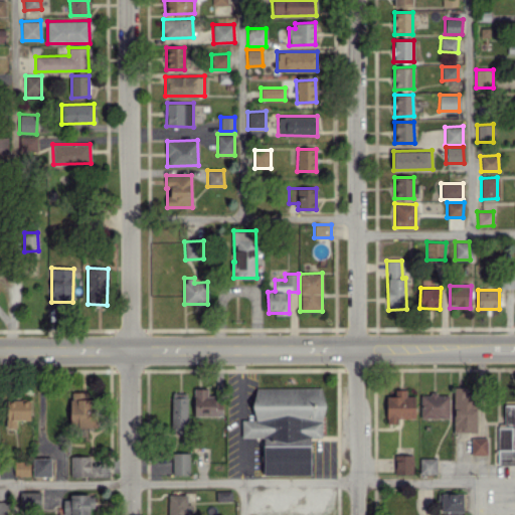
[(310,475),(310,437),(323,437),(323,387),(254,387),(254,419),(241,419),(241,438),(264,438),(264,475),(310,475)]
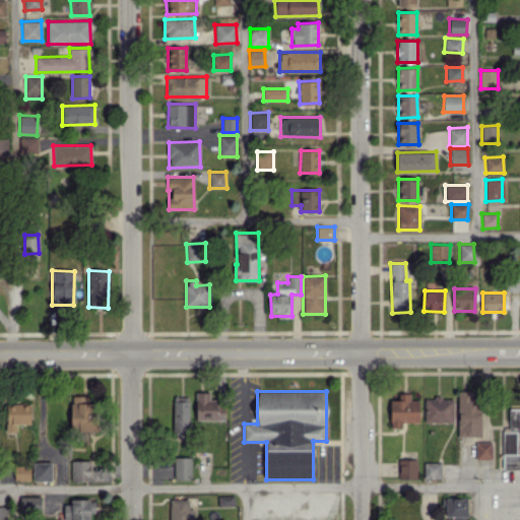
[(481,436),(480,396),(472,397),(471,391),(457,391),(458,437),(481,436)]
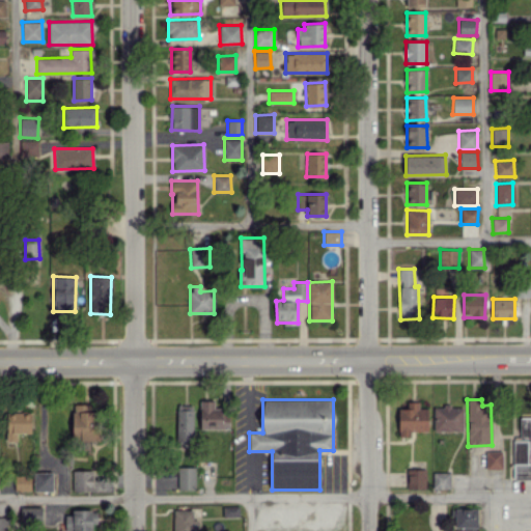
[(229,428),(229,408),(214,409),(214,400),(199,400),(200,428),(229,428)]
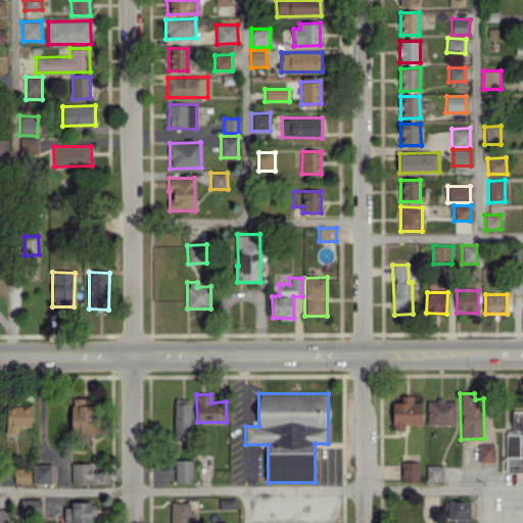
[(392,402),(392,429),(405,429),(405,425),(421,425),(421,401),(413,401),(412,395),(400,395),(400,401),(392,402)]
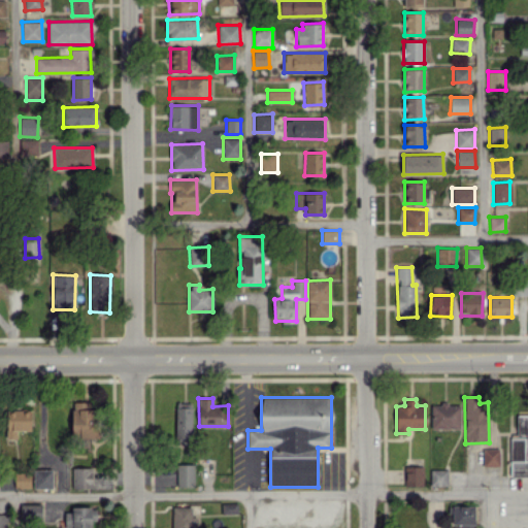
[(90,401),(72,402),(72,438),(99,437),(98,408),(90,408),(90,401)]
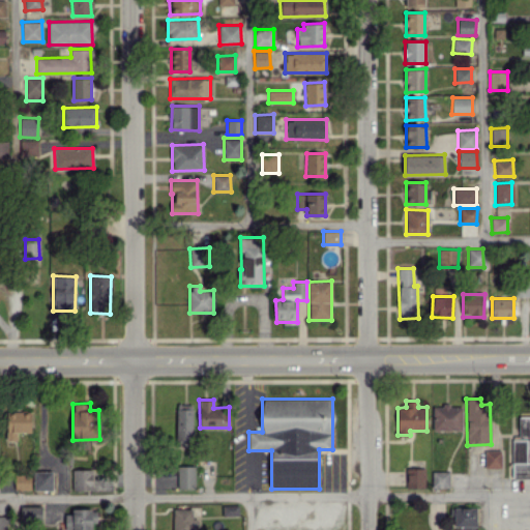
[(193,404),(176,404),(177,446),(194,446),(193,404)]
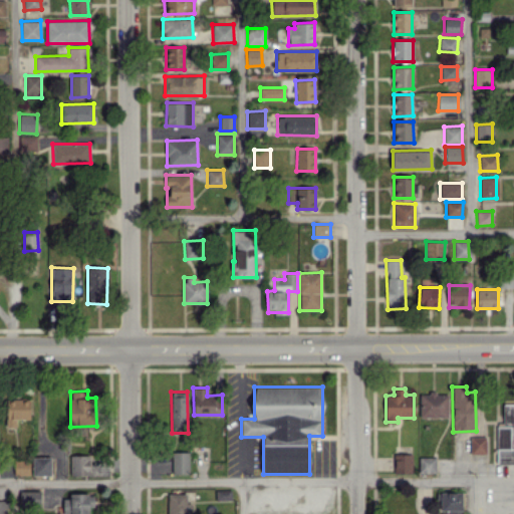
[(448,417),(448,394),(420,394),(420,418),(448,417)]
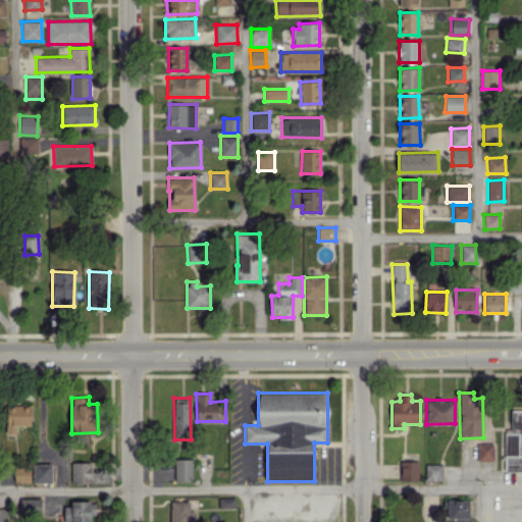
[(31,426),(31,406),(7,406),(7,434),(16,434),(16,425),(31,426)]
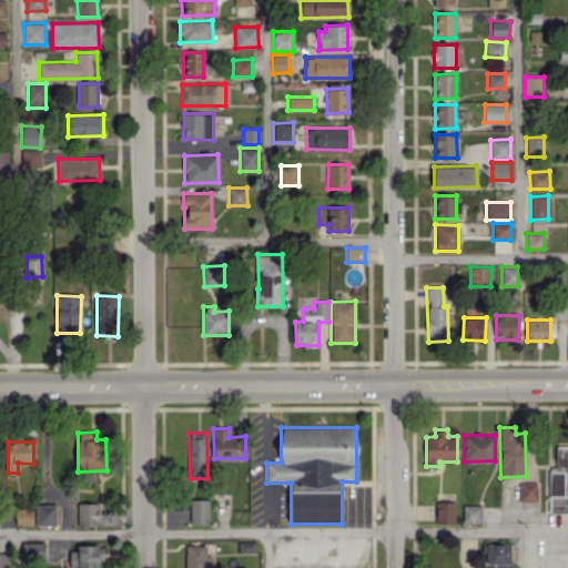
[(567,446),(556,446),(556,469),(548,469),(549,513),(567,513),(567,446)]
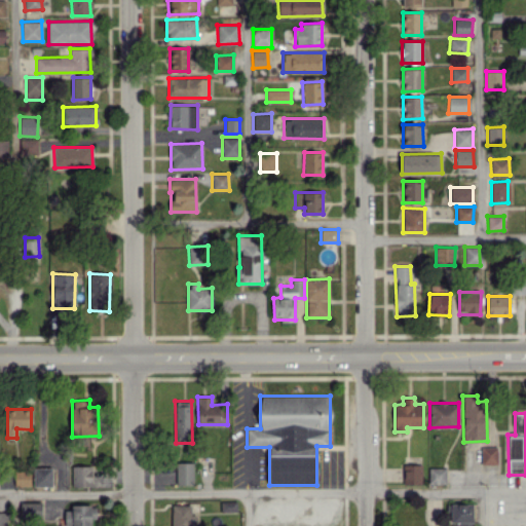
[(497,447),(481,447),(481,464),(497,464),(497,447)]
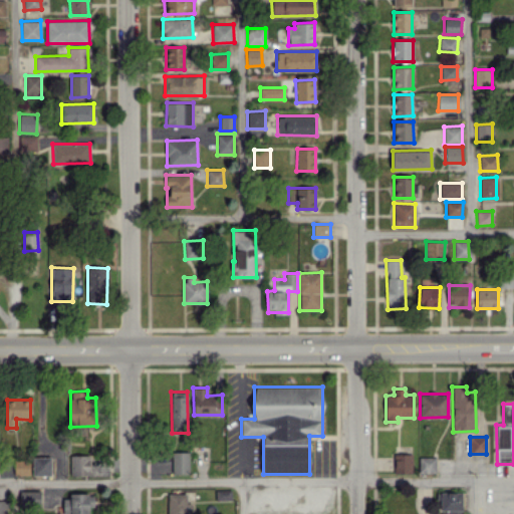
[(189,452),(172,452),(172,474),(190,474),(189,452)]
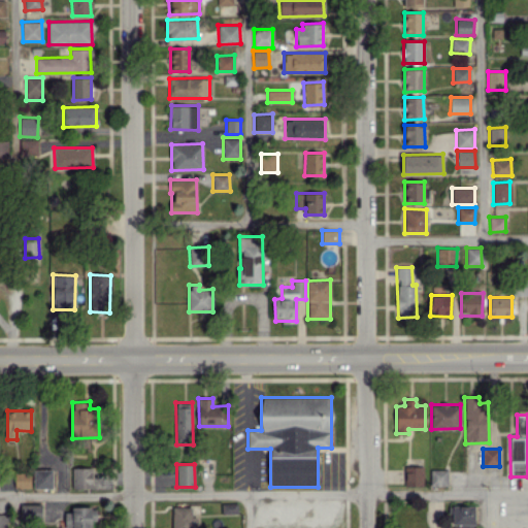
[(423,466),(404,466),(404,487),(424,486),(423,466)]
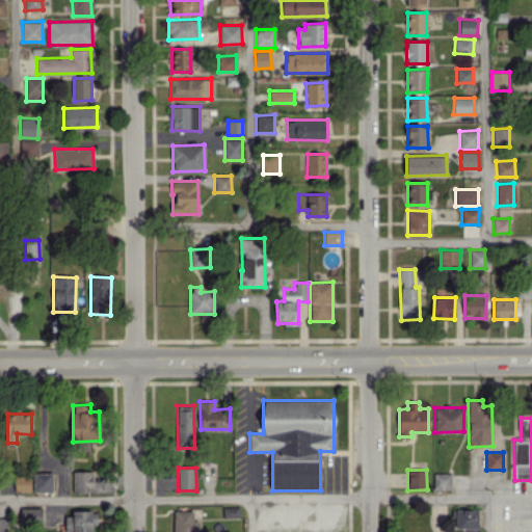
[(73,493),(94,491),(94,471),(73,471),(73,493)]
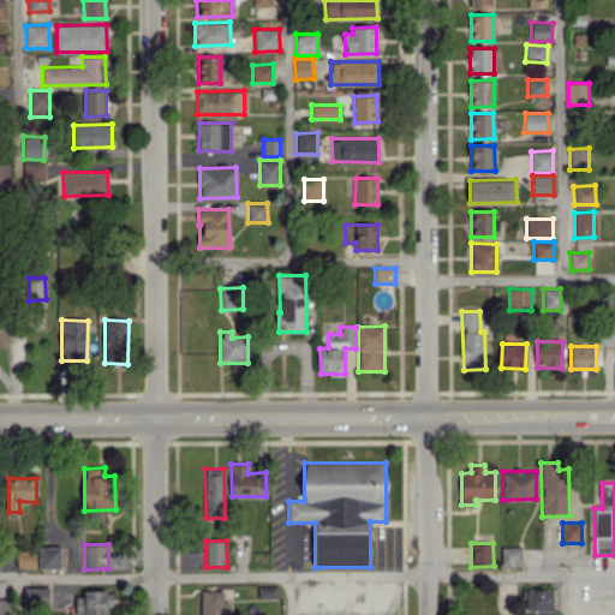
[(60,547),(39,547),(40,568),(61,568),(60,547)]
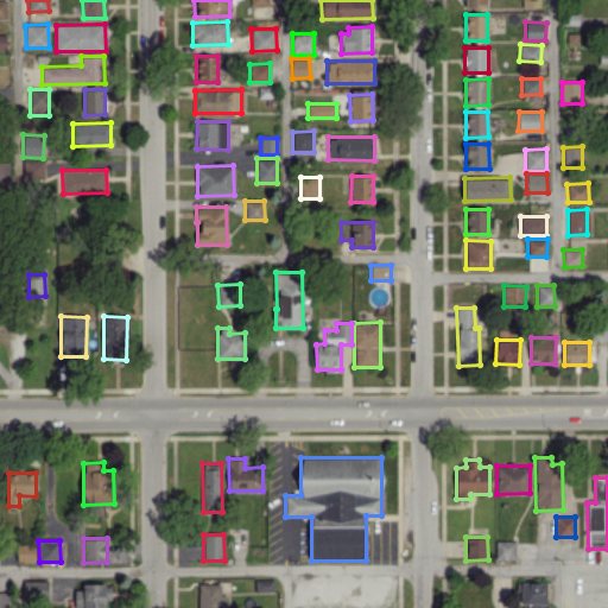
[(515,559),(515,540),(495,540),(495,559),(515,559)]
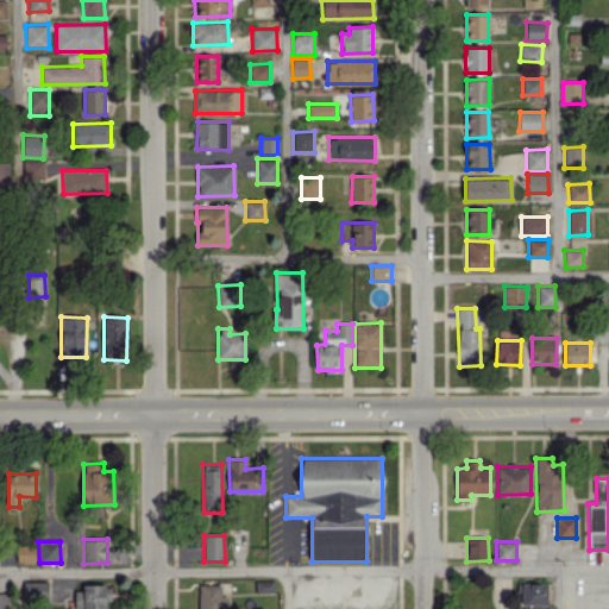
[(17,563),(36,562),(36,545),(17,546),(17,563)]
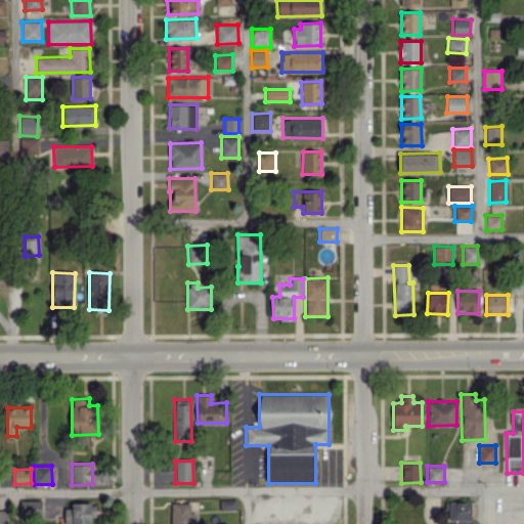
[(0,485),(13,484),(13,470),(0,470),(0,485)]
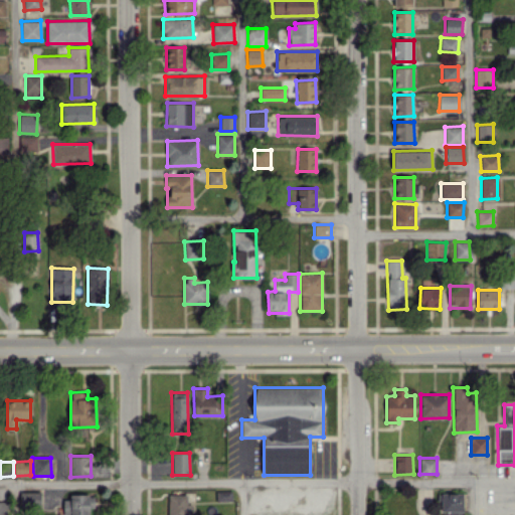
[(231,490),(215,491),(216,502),(231,501),(231,490)]
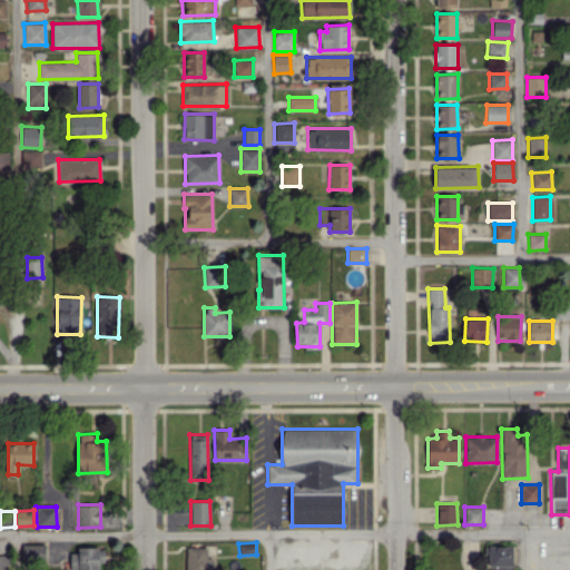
[(23,562),(43,561),(42,544),(22,544),(23,562)]
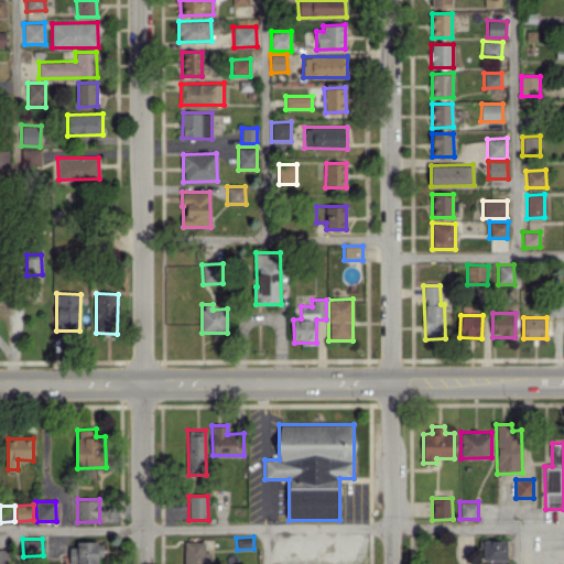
[(483,540),(483,563),(506,563),(506,540),(483,540)]
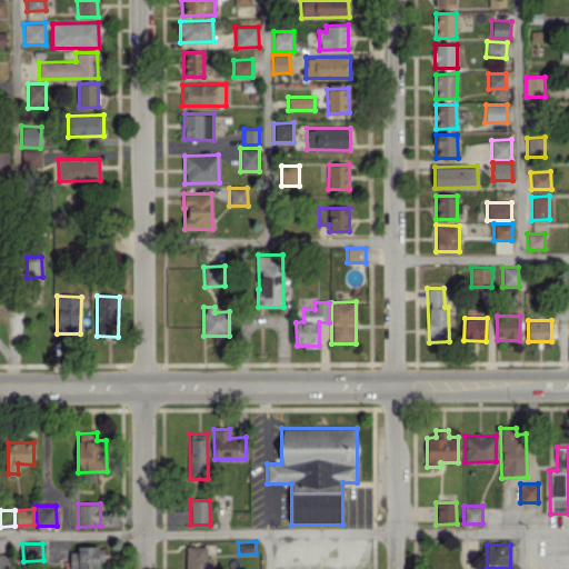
[(99,568),(99,560),(105,561),(105,546),(78,546),(78,552),(70,552),(70,568),(99,568)]
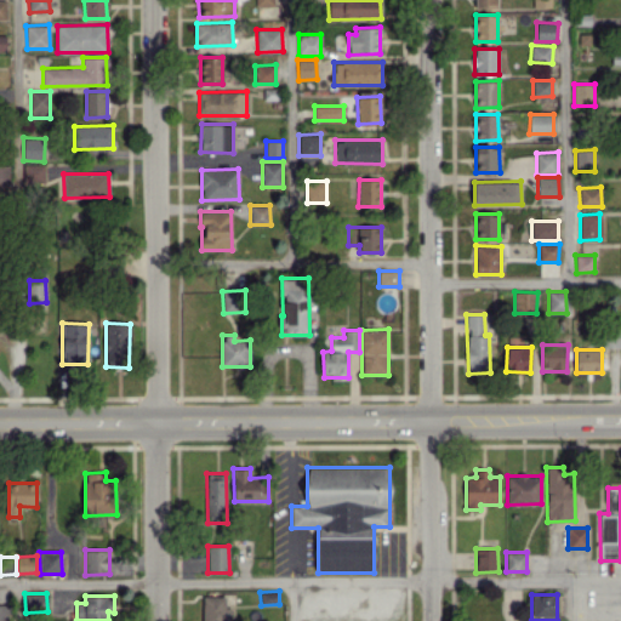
[(231,620),(232,611),(226,611),(226,596),(204,596),(201,620),(231,620)]
